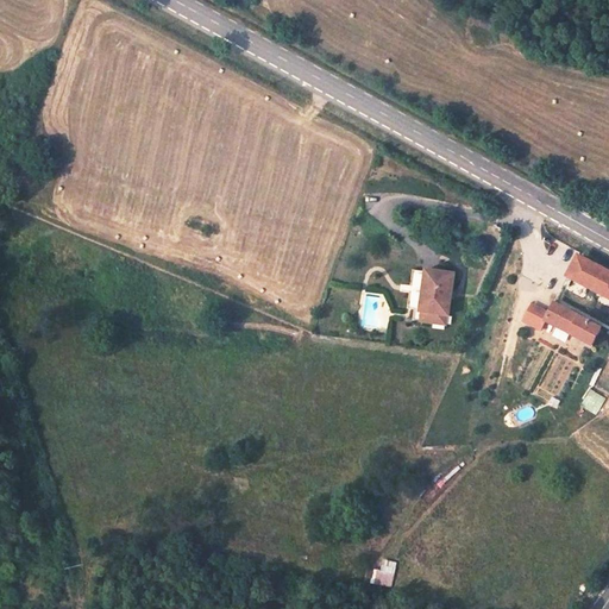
[(608,271),(585,259),(573,281),(608,300),(608,271)]
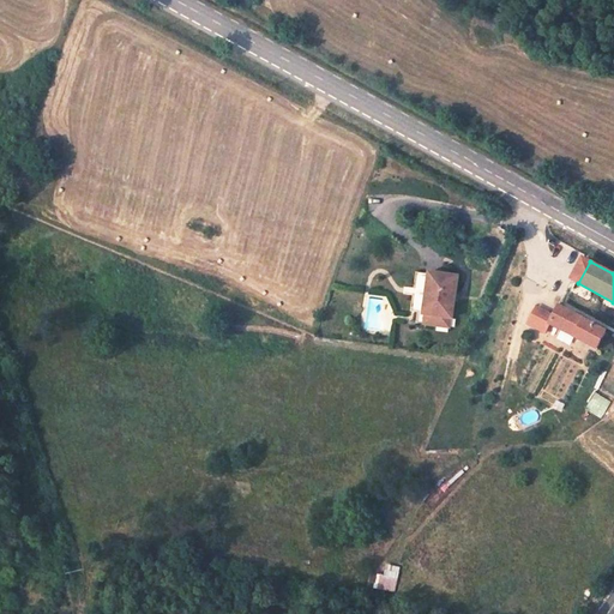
[(440,272),(440,276),(434,309),(463,314),(469,277),(440,272)]
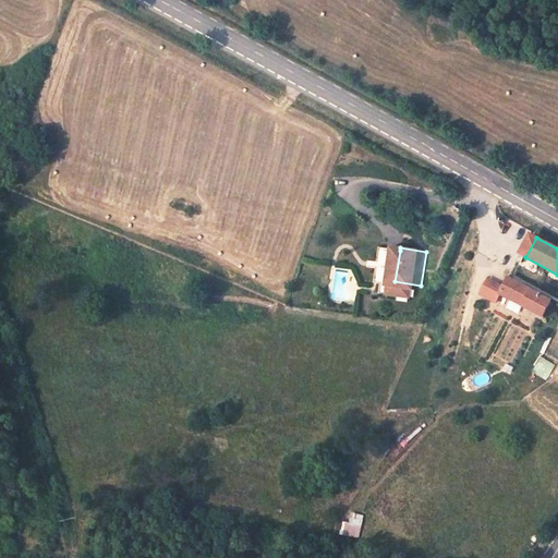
[(555,301),(508,277),(498,296),(546,318),(555,301)]
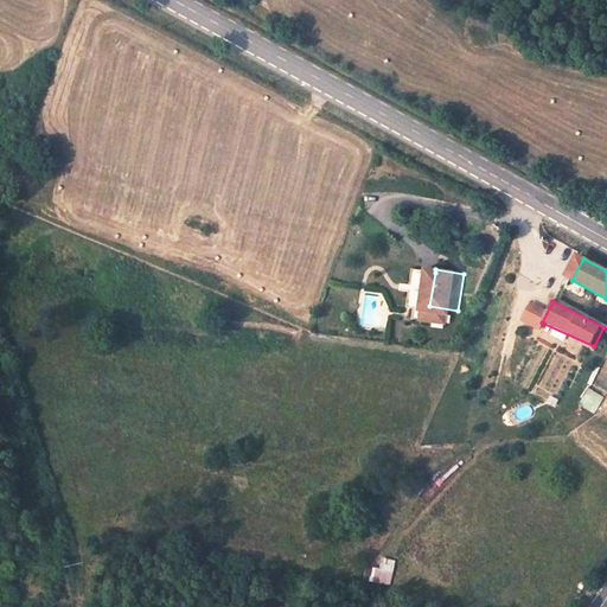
[(453,325),(454,314),(432,311),(429,321),(453,325)]
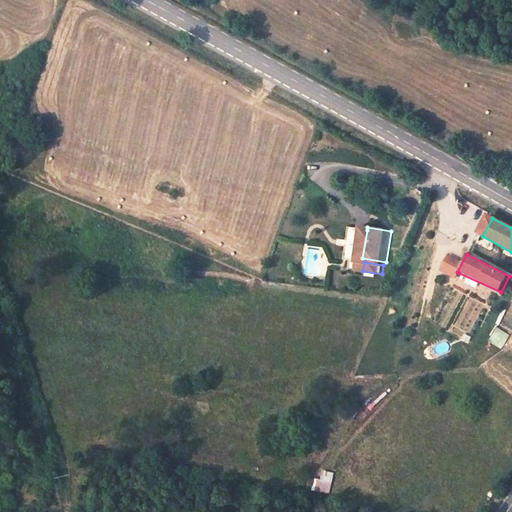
[(495,327),(488,342),(501,348),(508,334),(495,327)]
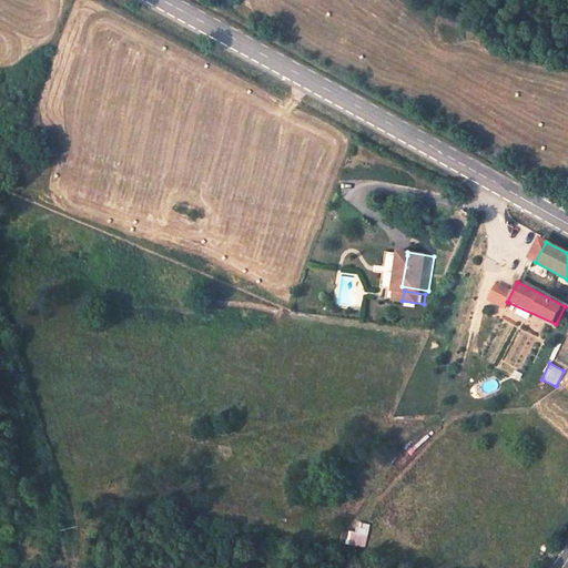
[(351,545),(366,547),(369,524),(354,521),(351,545)]
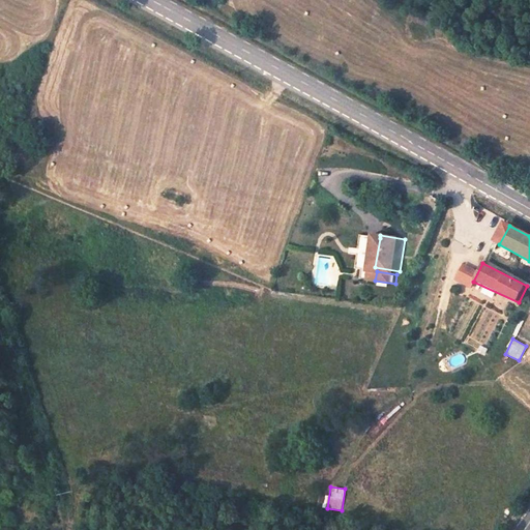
All buildings are outlined.
